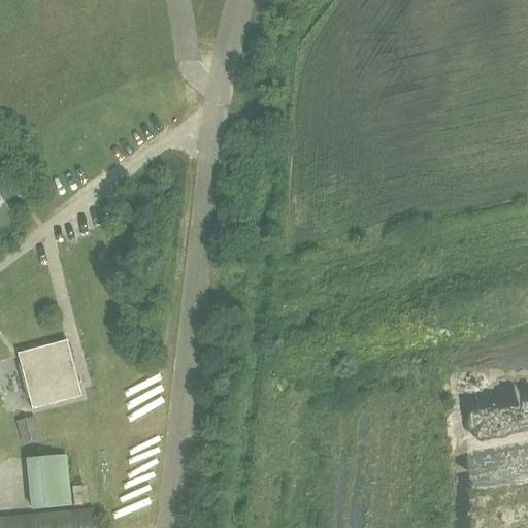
[(7,185),(29,194),(33,192),(32,191),(29,193),(8,185),(11,168),(14,166),(13,165),(10,168),(7,185)]
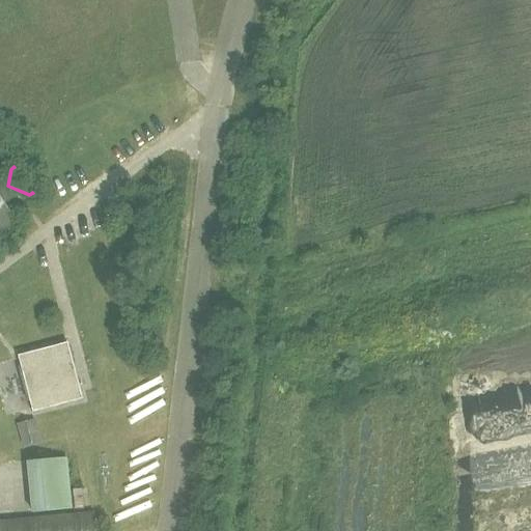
[(0,235),(18,224),(11,215),(5,206),(17,198),(16,196),(7,186),(0,175),(0,235)]
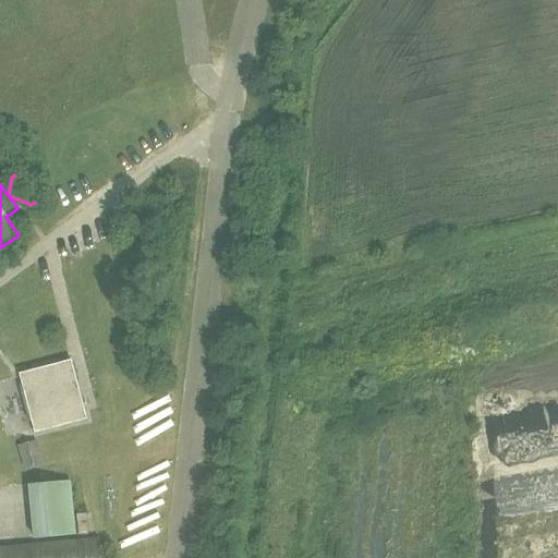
[(77,386),(71,361),(19,375),(34,434),(86,420),(80,395),(75,396),(73,387),(77,386)]
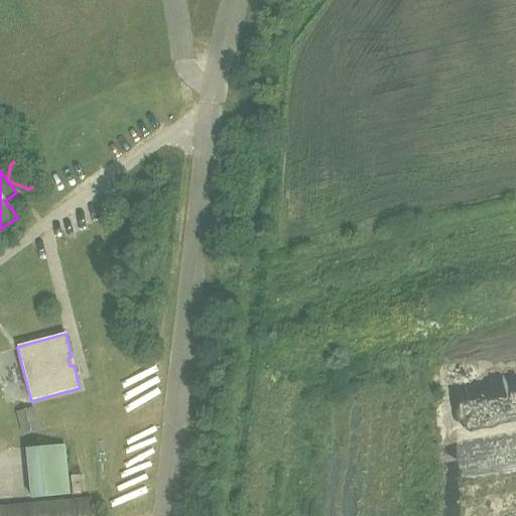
[(66,444),(29,447),(33,489),(70,487),(66,444)]
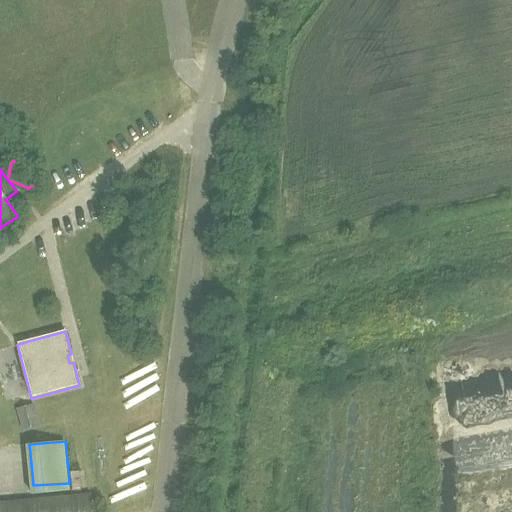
[(91,511),(90,494),(0,502),(0,511),(91,511)]
